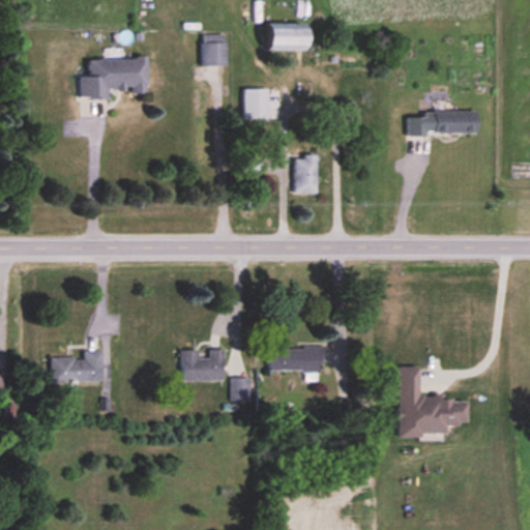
[(306,25),(269,25),(269,50),(306,50),(306,25)]
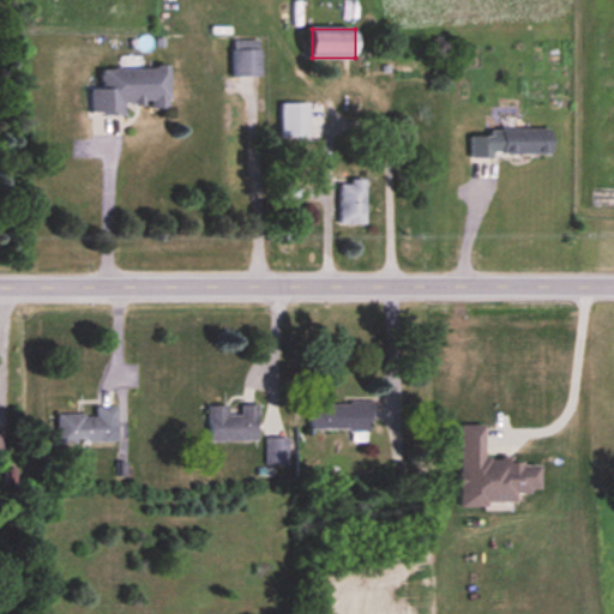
[(260,77),(260,40),(233,40),(233,77),(260,77)]
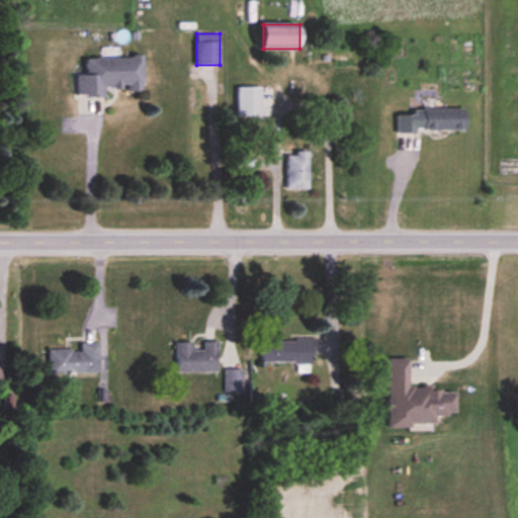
[(86,57),(86,74),(76,74),(76,97),(105,97),(105,88),(127,88),(127,92),(143,92),(143,58),(86,57)]
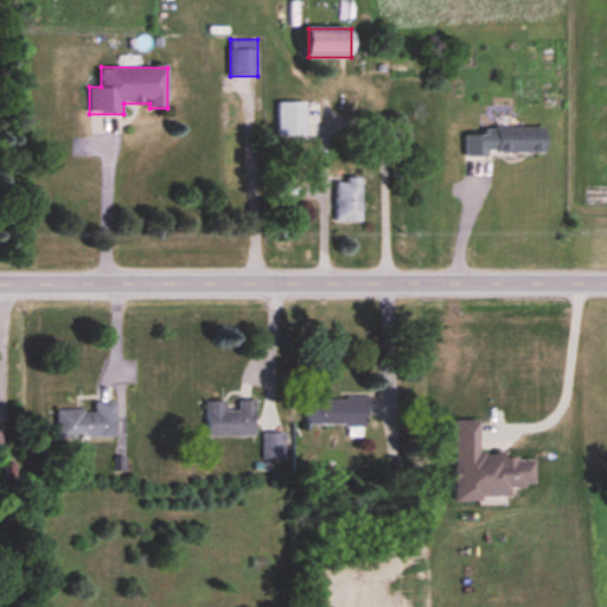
[(465,155),(545,155),(545,128),(484,128),(484,135),(465,135),(465,155)]
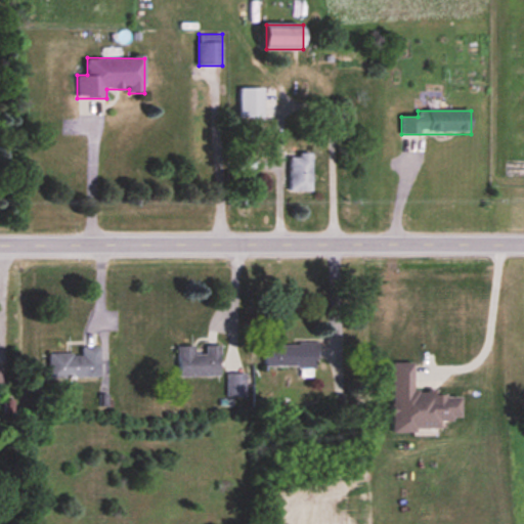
[(312,156),(291,156),(291,192),(312,192),(312,156)]
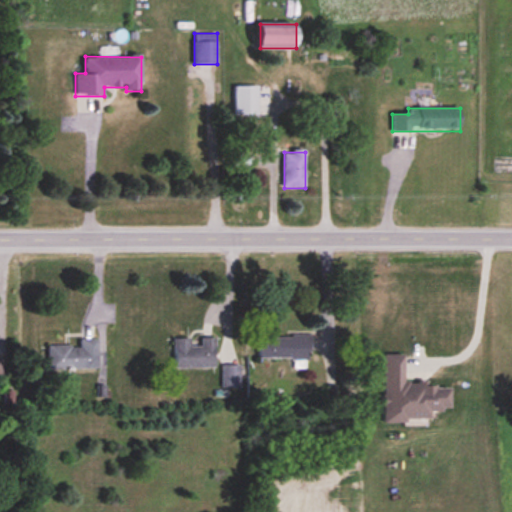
[(311,337),(259,337),(259,360),(311,360),(311,337)]
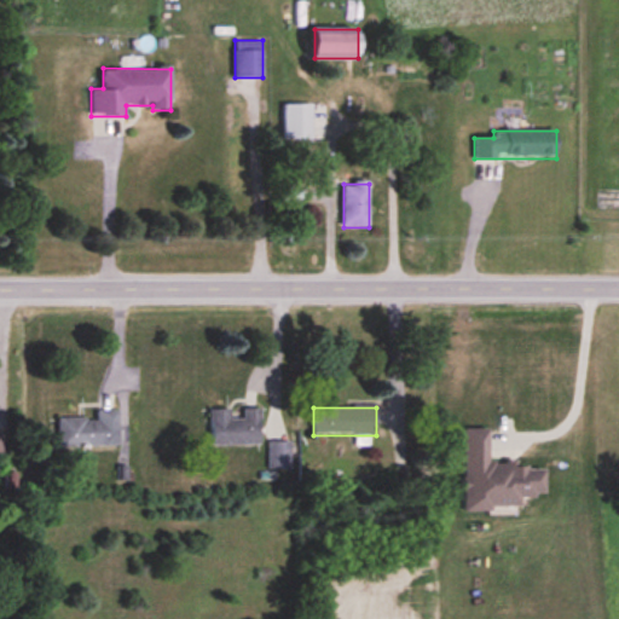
[(261,446),(261,409),(243,409),(243,418),(231,418),(231,410),(209,410),(209,446),(261,446)]
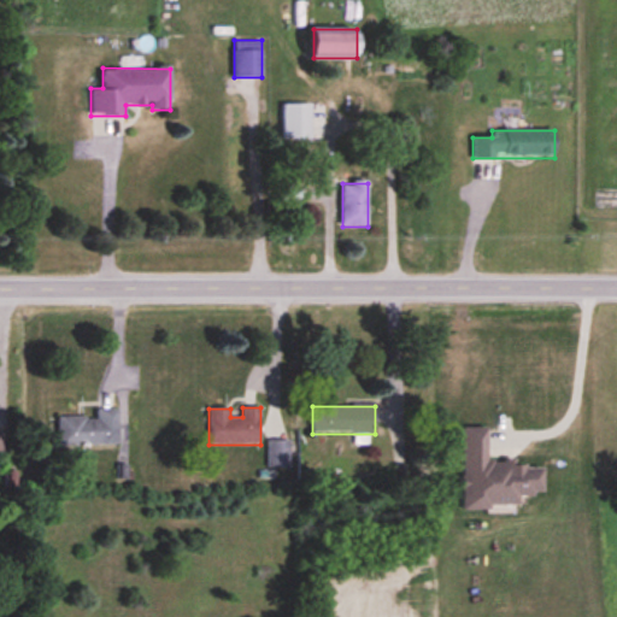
[(58,446),(118,446),(118,409),(95,409),(95,417),(58,417),(58,446)]
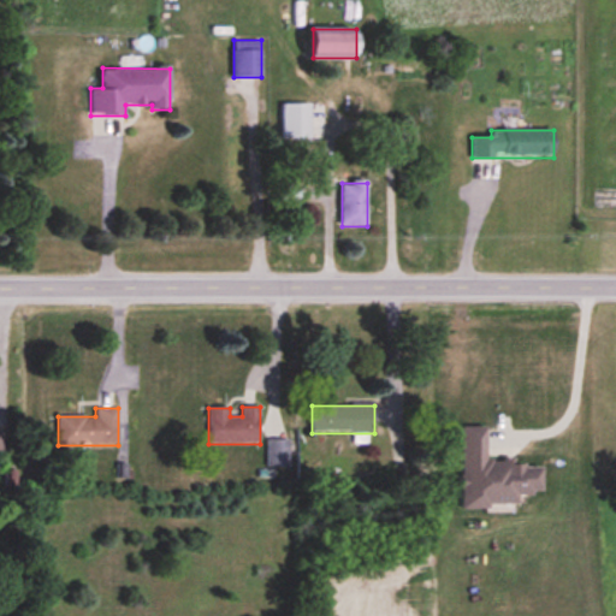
[(486,428),(461,428),(461,509),(520,509),(520,495),(543,495),(543,465),(486,465),(486,428)]
